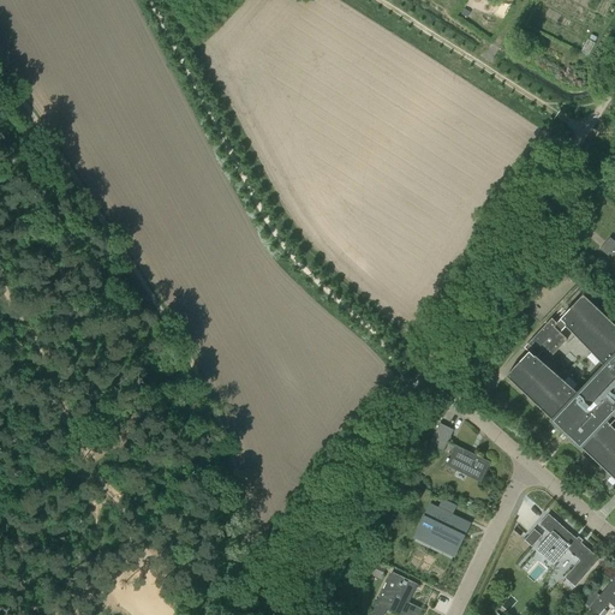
[(608,257),(614,248),(614,242),(609,238),(599,250),(608,257)]
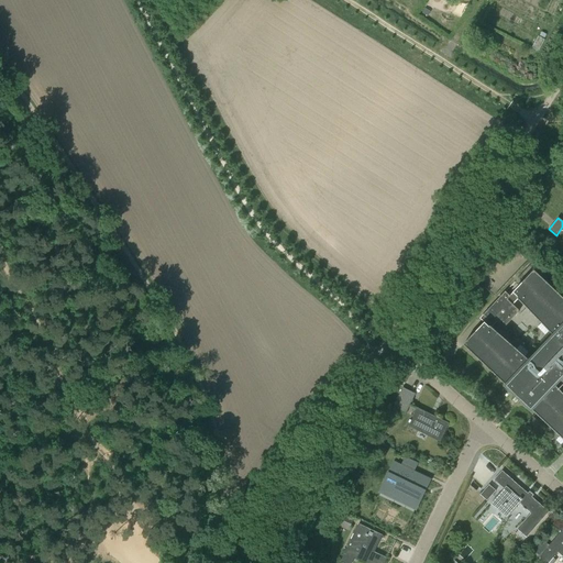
[(562,297),(539,275),(515,300),(510,296),(510,297),(506,293),(481,319),(485,323),(464,345),(468,350),(518,396),(521,399),(562,439),(562,393),(560,389),(562,385),(562,297)]
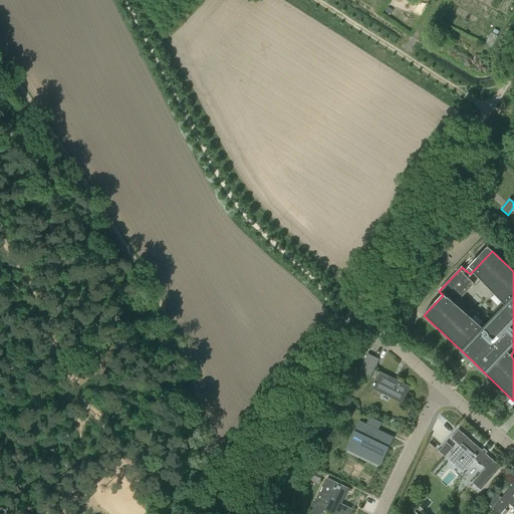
[(367,354),(359,372),(370,377),(379,360),(367,354)]
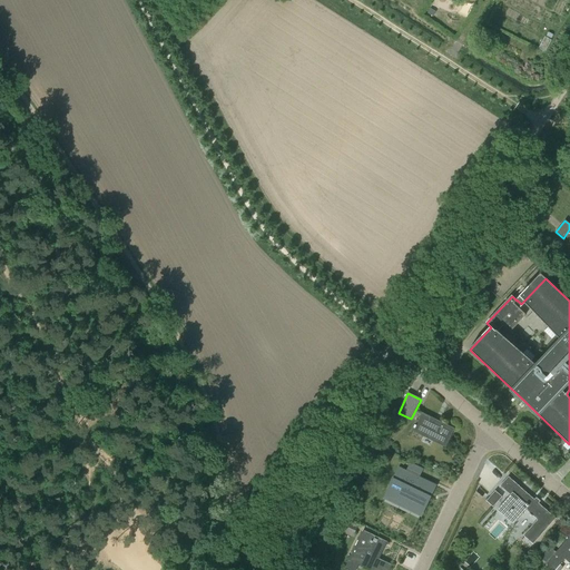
[(418,422),(413,432),(423,436),(433,442),(445,448),(454,429),(441,422),(435,420),(422,413),(418,422)]
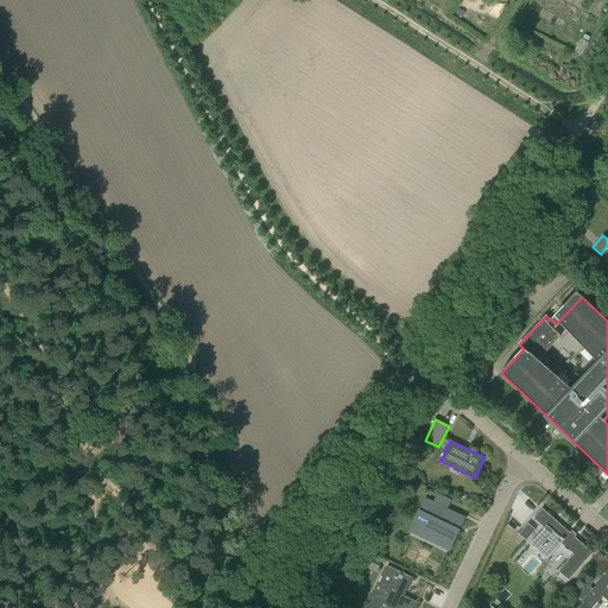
[(420,487),(407,481),(403,491),(416,496),(420,487)]
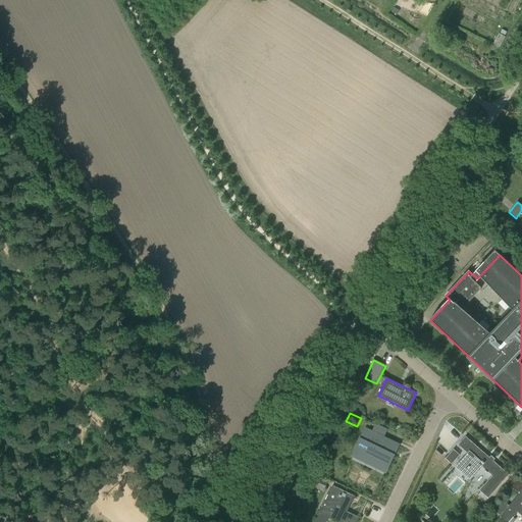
[(354,454),(386,470),(394,455),(393,455),(394,452),(397,446),(372,433),(366,430),(354,454)]
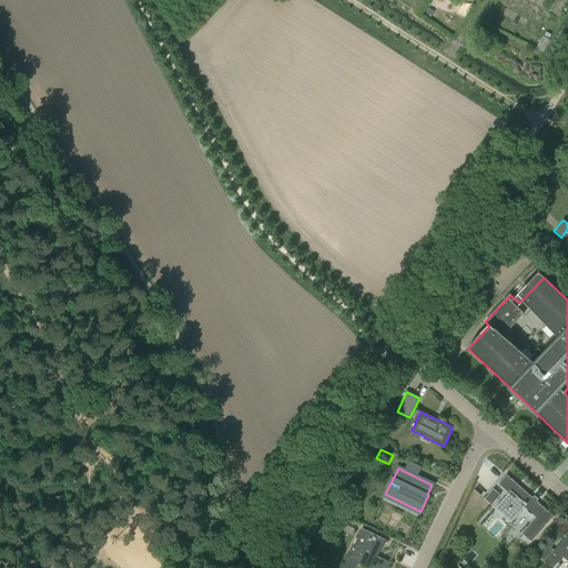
[(515,519),(521,513),(520,511),(524,507),(536,518),(521,534),(531,543),(554,517),(507,475),(506,476),(498,485),(508,494),(496,508),(511,521),(514,519),(515,519)]
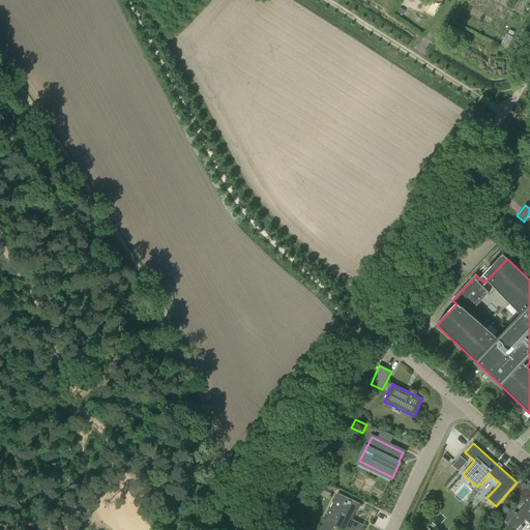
[(467,463),(461,458),(453,466),(460,471),(467,463)]
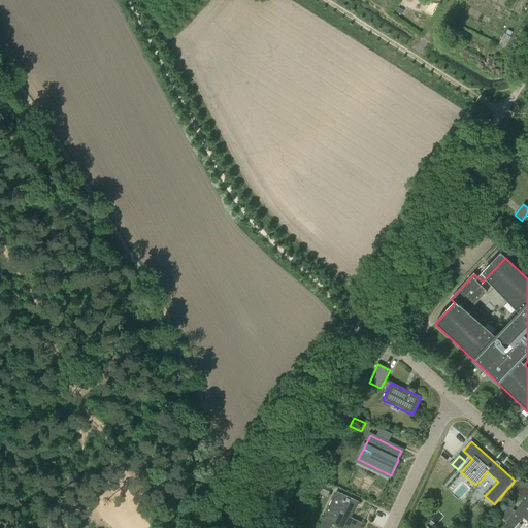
[(321,481),(316,493),(327,498),(328,495),(332,486),(321,481)]
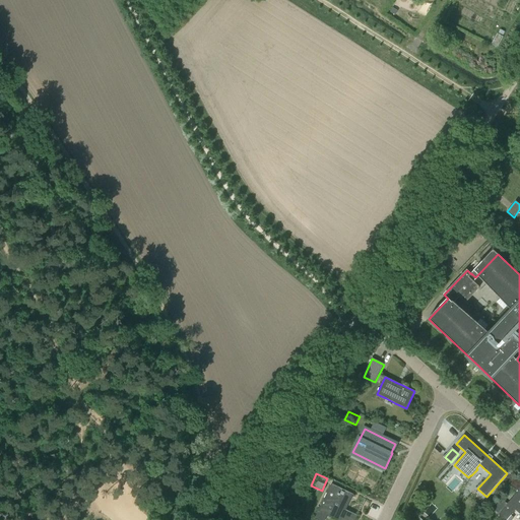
[(335,485),(332,492),(329,490),(319,512),(335,519),(355,519),(358,516),(345,510),(353,495),(335,485)]
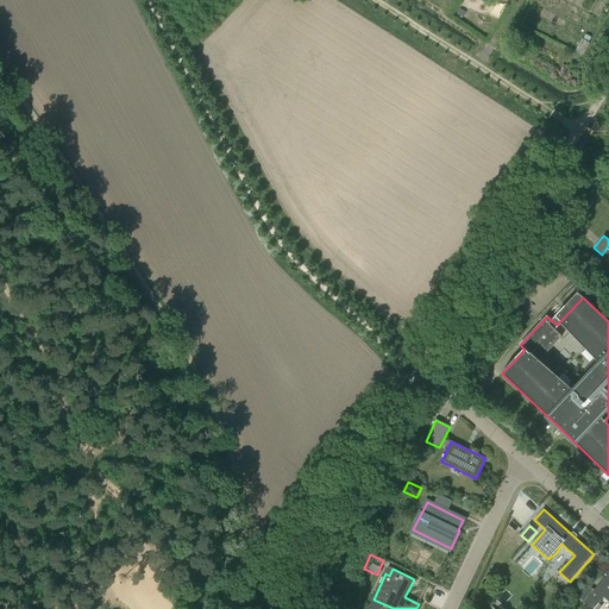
[(588,585),(578,597),(583,602),(591,608),(592,608),(604,596),(608,601),(608,572),(608,573),(594,590),(588,585)]
